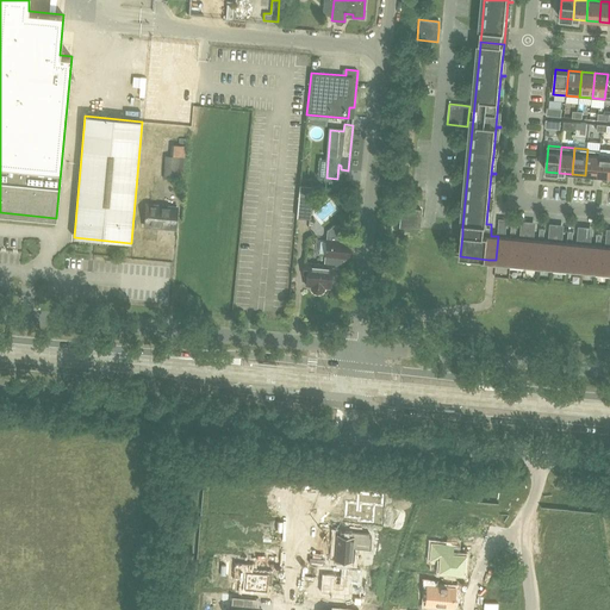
[(599,151),(587,149),(585,175),(597,176),(599,151)]
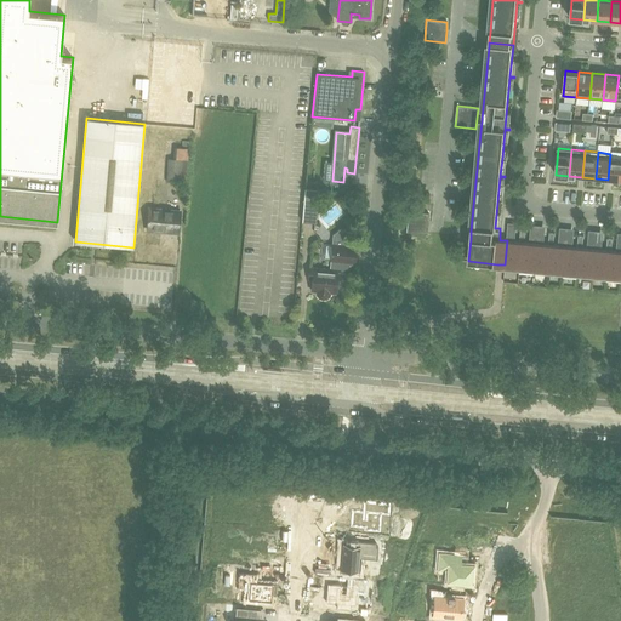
[(608,180),(620,180),(620,158),(611,158),(611,154),(610,154),(608,180)]
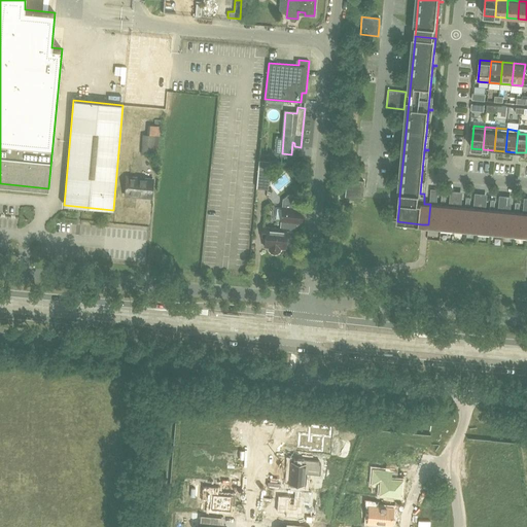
[(256,187),(269,188),(271,161),(258,160),(256,187)]
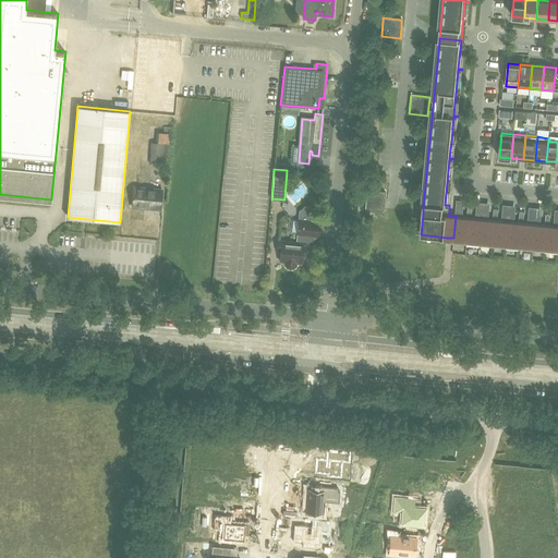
[(366,190),(365,208),(384,210),(386,192),(376,191),(366,190)]
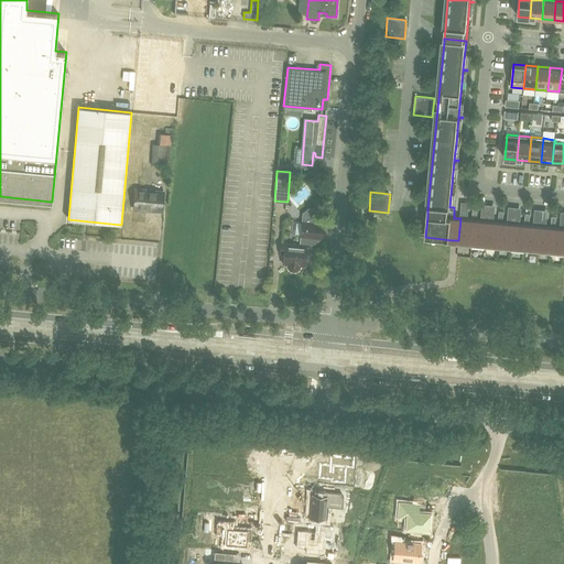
[(472,242),(474,219),(472,219),(461,218),(458,240),(472,242)]
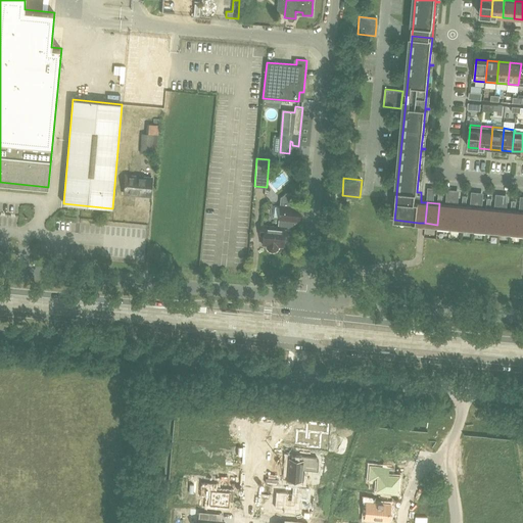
[(452,204),(442,204),(439,203),(437,225),(449,226),(452,204)]
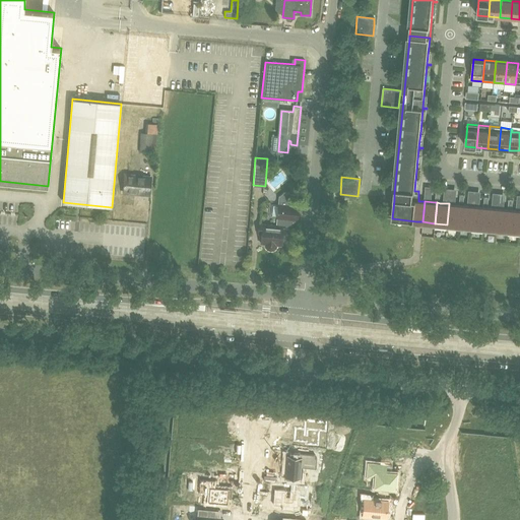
[(447,224),(459,225),(461,205),(459,204),(449,203),(447,224)]
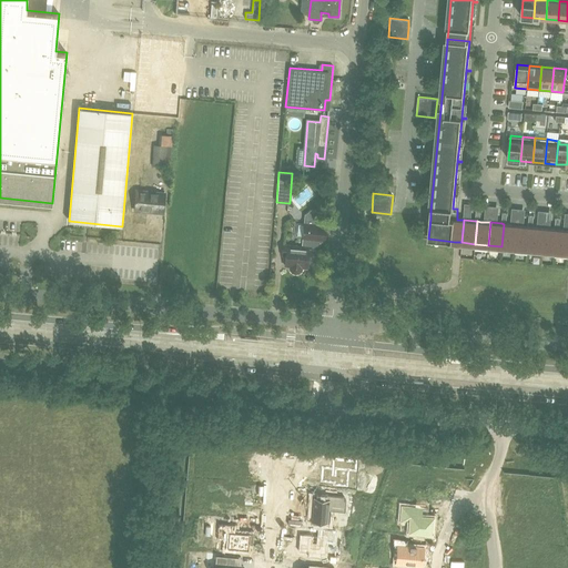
[(501,246),(515,247),(517,225),(506,224),(504,224),(501,246)]
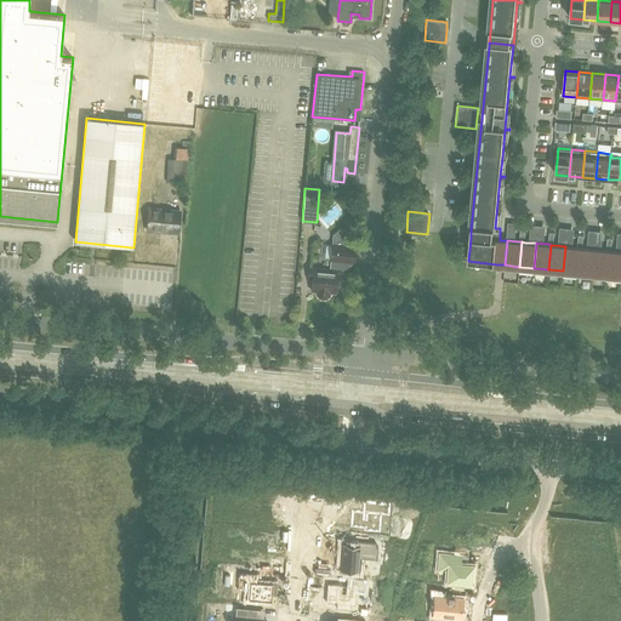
[(577,272),(580,248),(577,248),(565,246),(563,271),(577,272)]
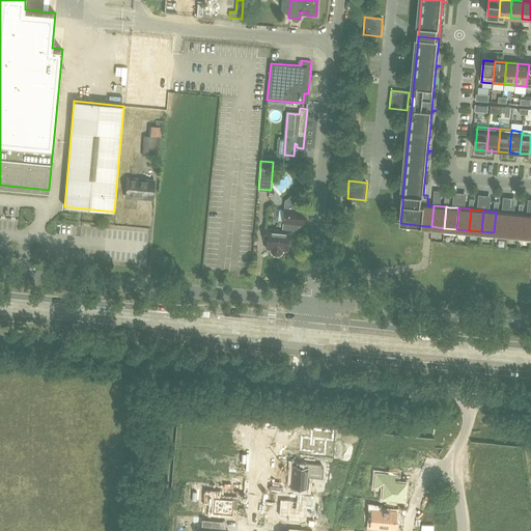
[(508,213),(498,212),(496,212),(494,232),(506,233),(508,213)]
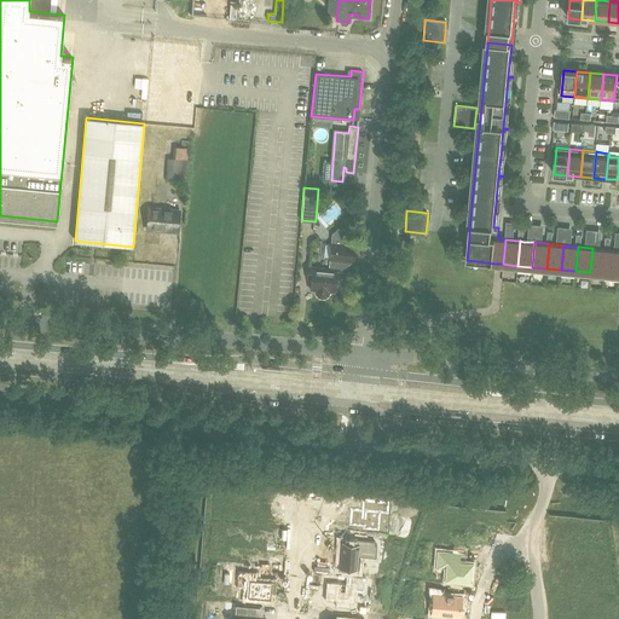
[(607,249),(605,249),(593,248),(590,272),(605,273),(607,249)]
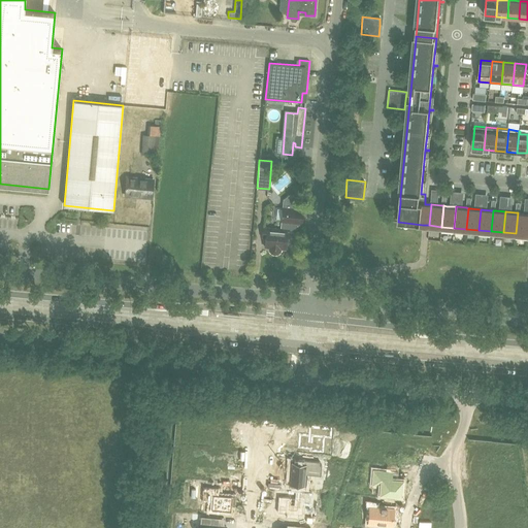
[(527,228),(527,213),(520,212),(518,212),(516,233),(527,234),(527,228)]
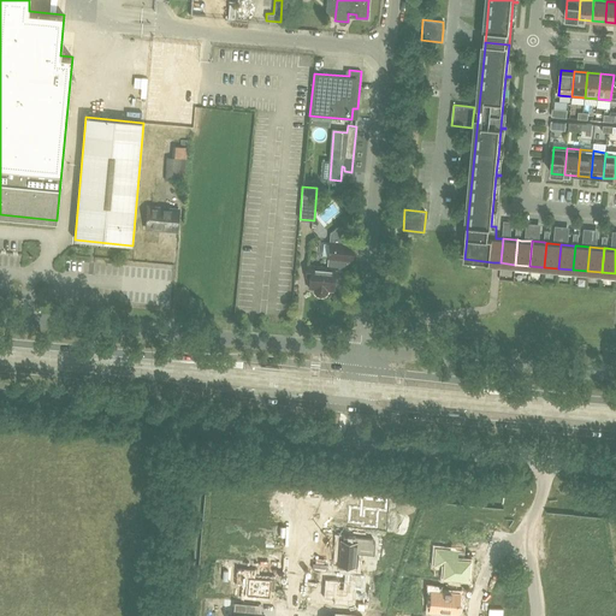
[(351,508),(349,523),(363,525),(363,527),(378,528),(378,527),(379,511),(388,513),(389,503),(362,501),(362,509),(353,508),(351,508)]
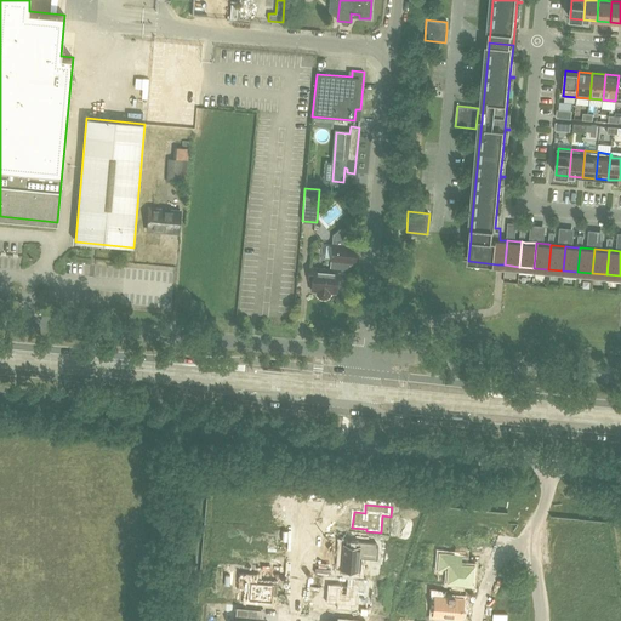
[(421,507),(408,506),(406,516),(419,517),(421,507)]
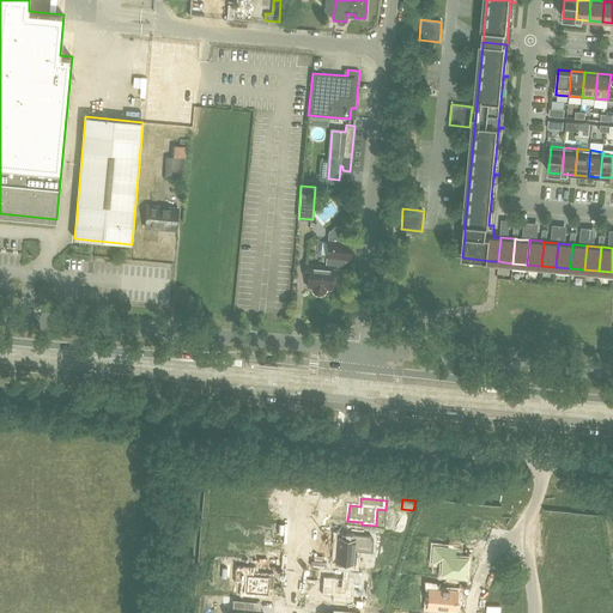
[(337,536),(334,562),(352,564),(353,554),(353,547),(370,550),(371,540),(371,539),(370,539),(370,535),(345,533),(345,538),(337,536)]
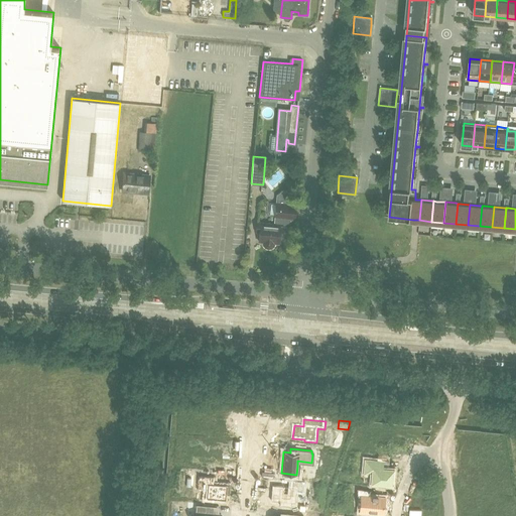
[(365,460),(364,472),(373,472),(372,482),(392,484),(393,478),(395,478),(395,471),(393,471),(393,469),(389,468),(380,468),(381,461),(377,461),(365,460)]
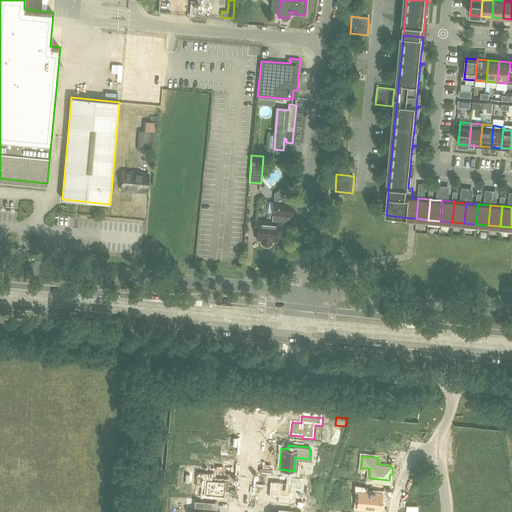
[(197,471),(195,485),(204,486),(203,494),(224,496),(225,490),(227,490),(228,482),(226,482),(226,481),(223,481),(212,480),(212,473),(197,471)]
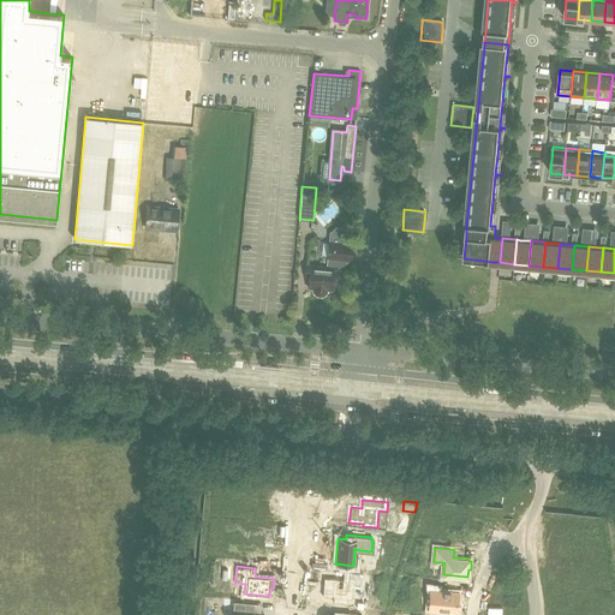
[(324,578),(323,597),(334,597),(333,602),(348,604),(348,599),(352,599),(353,587),(363,589),(364,573),(344,571),(344,579),(332,578),(324,578)]
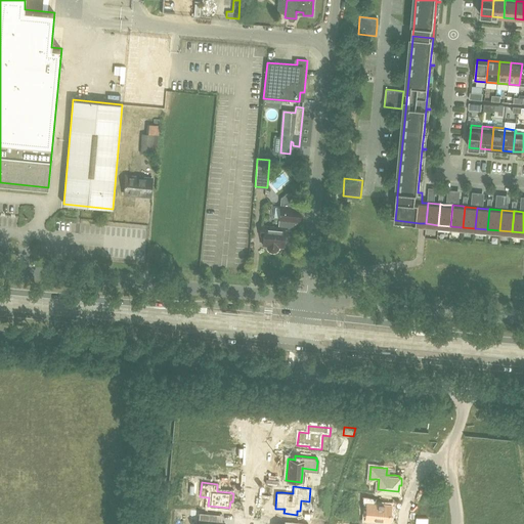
[(363,496),(362,504),(366,504),(365,519),(390,521),(391,506),(375,504),(376,497),(363,496)]
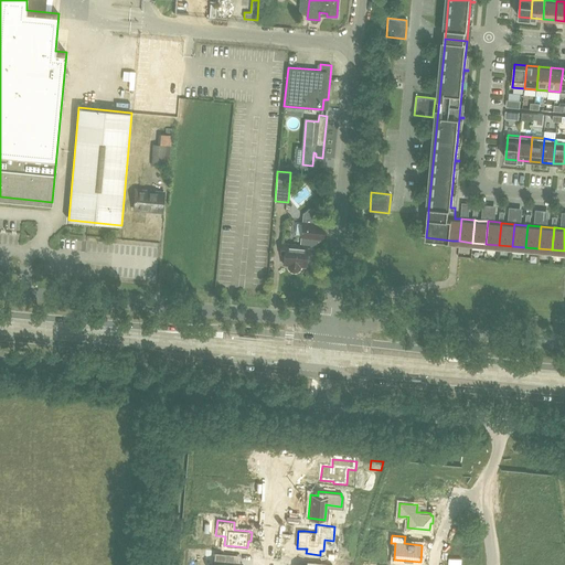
[(215,553),(213,564),(241,564),(242,563),(232,562),(232,561),(230,561),(230,554),(215,553)]
